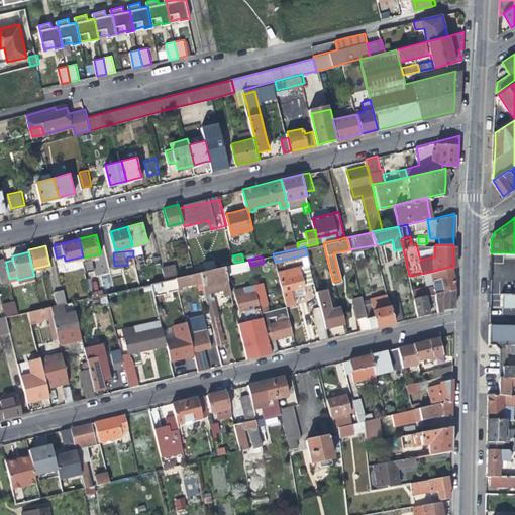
[(9,279),(6,264),(5,262),(4,258),(0,258),(0,279),(0,282),(9,279)]
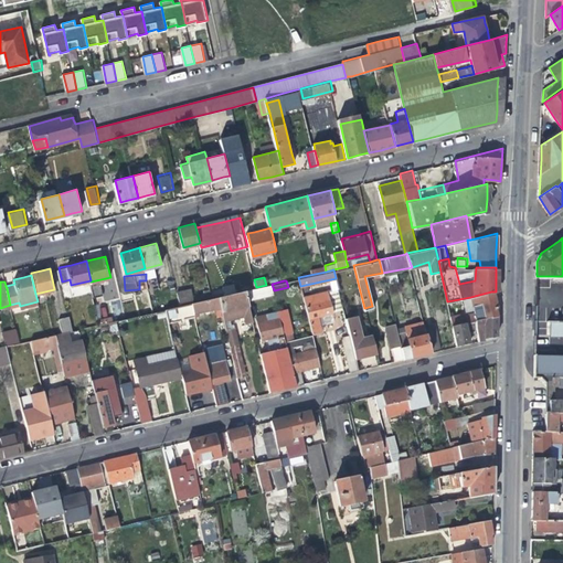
[(223,284),(225,294),(236,291),(234,282),(223,284)]
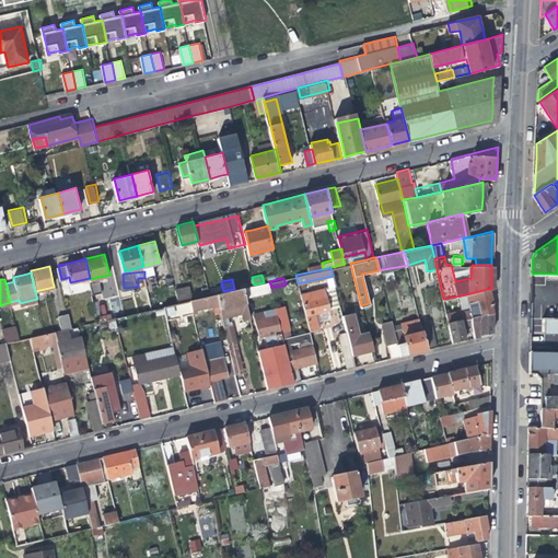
[(275,301),(271,288),(269,281),(264,282),(254,285),(243,287),(247,307),(275,301)]
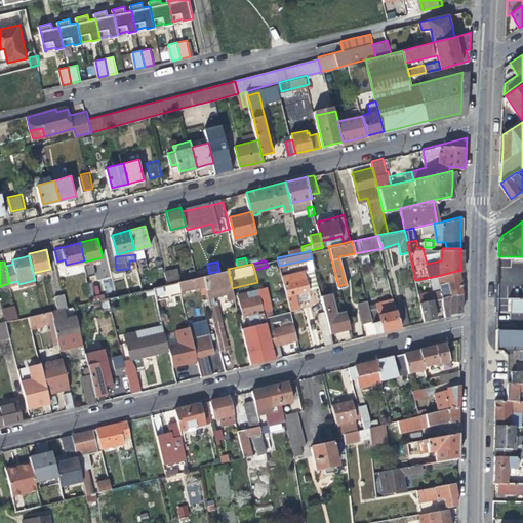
[(164,271),(167,283),(177,280),(198,276),(197,271),(178,275),(176,268),(164,271)]
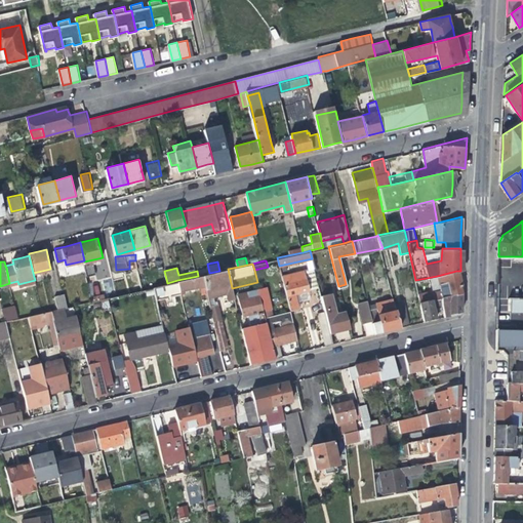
[(234,297),(232,288),(228,269),(219,271),(209,273),(202,275),(205,284),(210,310),(213,319),(215,330),(217,340),(219,349),(229,347),(218,303),(214,304),(213,295),(219,294),(227,292),(229,298),(234,297)]
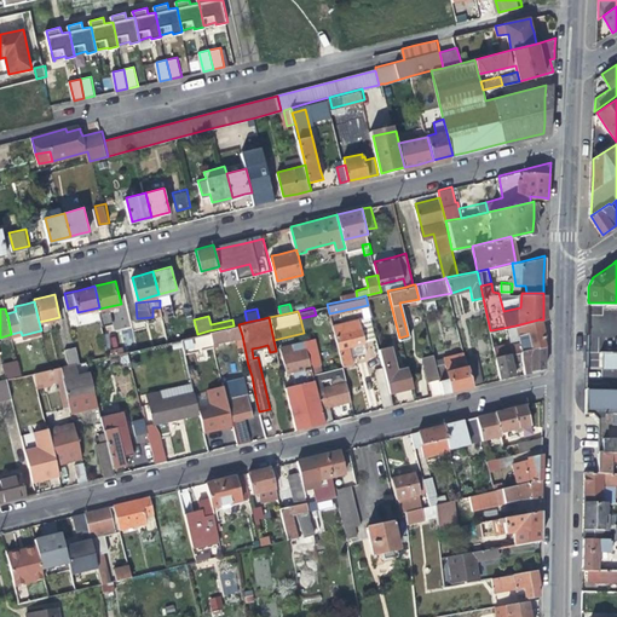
[(332,324),(342,365),(352,363),(349,346),(361,344),(364,342),(358,318),(332,324)]
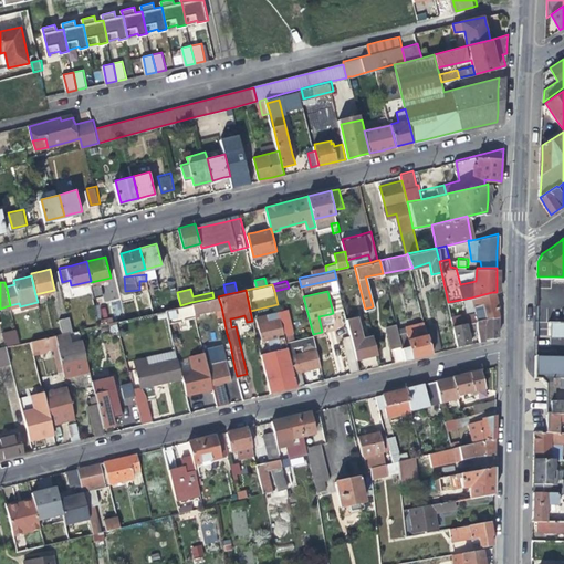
[(494,302),(492,292),(471,298),(473,312),(465,314),(466,321),(476,320),(495,315),(493,307),(495,307),(494,302)]
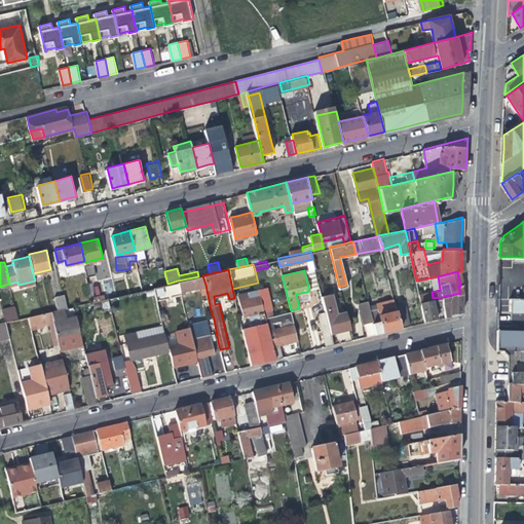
[(190,289),(206,285),(202,275),(198,276),(178,281),(181,295),(190,292),(190,289)]
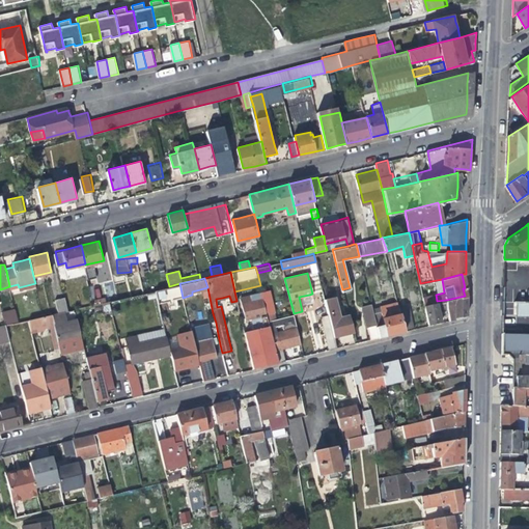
[(158,303),(183,298),(179,283),(169,286),(155,288),(158,303)]
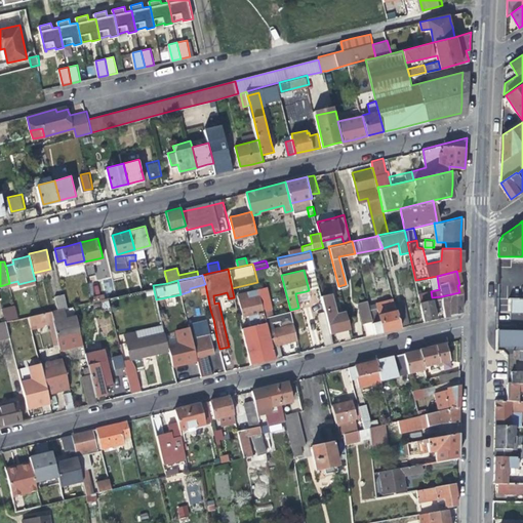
[(522,284),(498,283),(498,289),(497,296),(522,296),(522,284)]
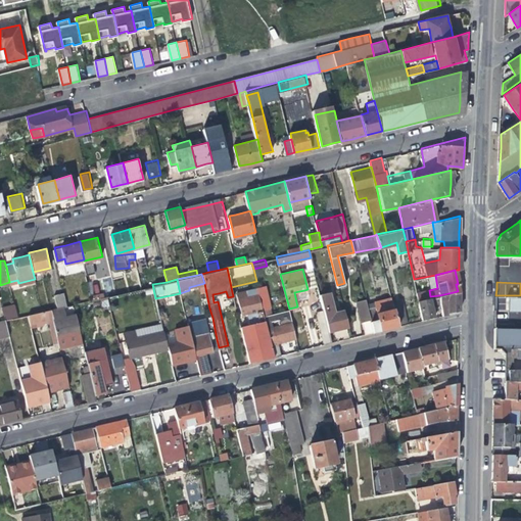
[(268,309),(270,308),(265,285),(257,286),(268,327),(274,354),(280,353),(278,341),(288,339),(294,337),(290,322),(272,327),(269,315),(268,309)]
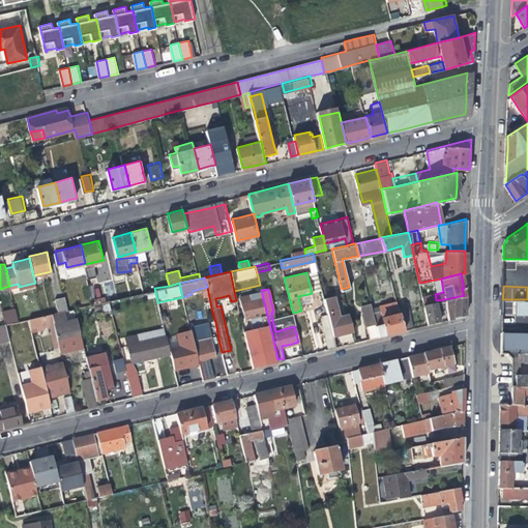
[(243,329),(253,367),(265,362),(277,359),(271,331),(270,331),(260,290),(239,295),(244,318),(252,317),(254,327),(243,329)]
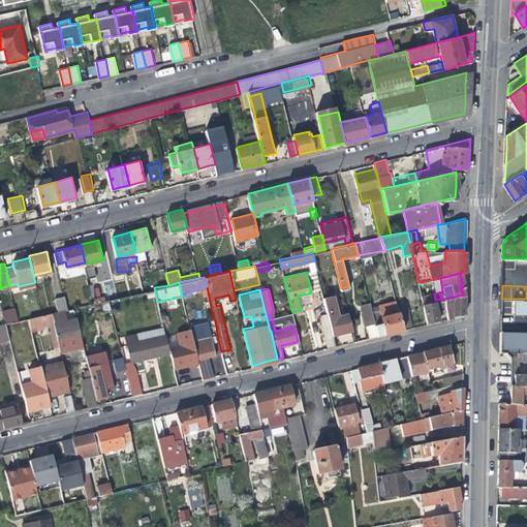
[(334,293),(323,297),(324,302),(327,311),(333,334),(343,331),(352,329),(347,311),(339,313),(334,293)]
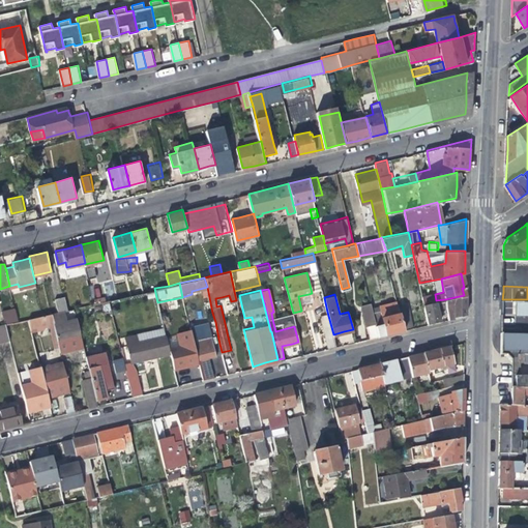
[(56,297),(60,310),(68,308),(65,295),(56,297)]
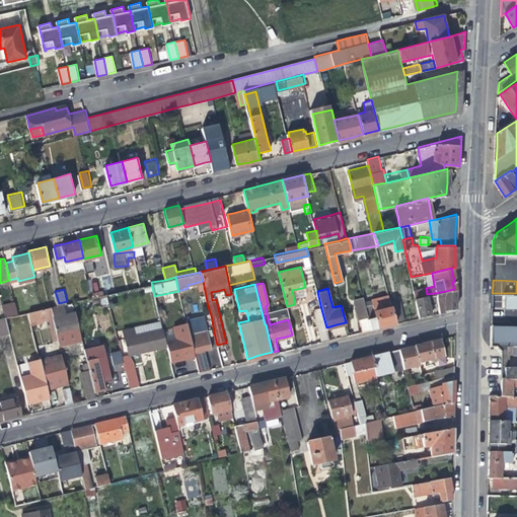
[(437,302),(439,311),(454,307),(454,296),(454,289),(436,293),(436,298),(437,302)]
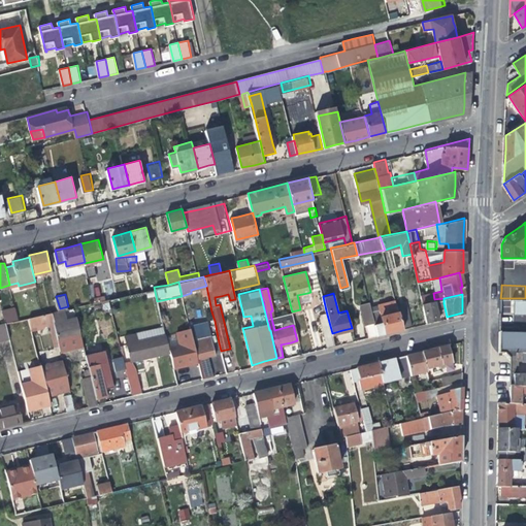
[(376,303),(369,305),(375,334),(390,330),(402,328),(396,304),(394,297),(375,301),(376,303)]
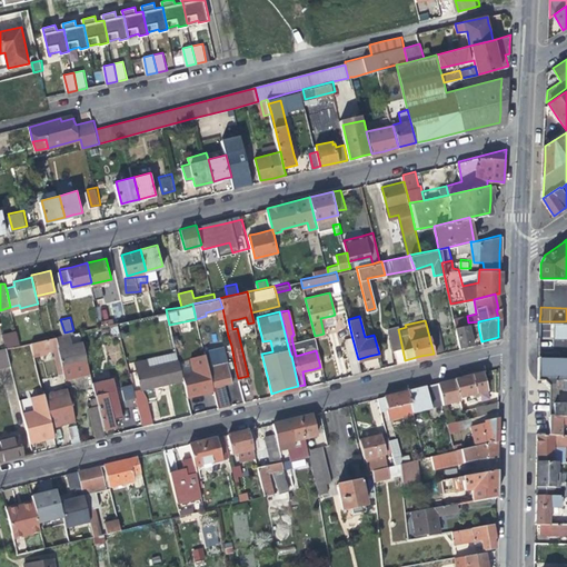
[(470,334),(479,331),(478,327),(478,321),(468,322),(455,326),(459,347),(467,345),(473,344),(470,334)]
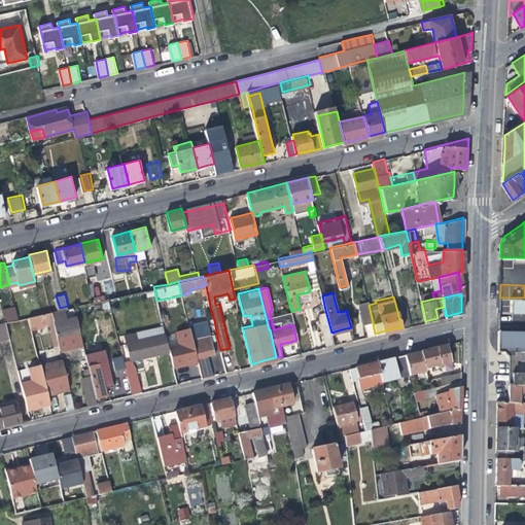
[(499,350),(504,350),(524,350),(524,298),(499,298),(499,304),(499,310),(515,310),(520,311),(524,311),(524,329),(499,329),(499,350)]
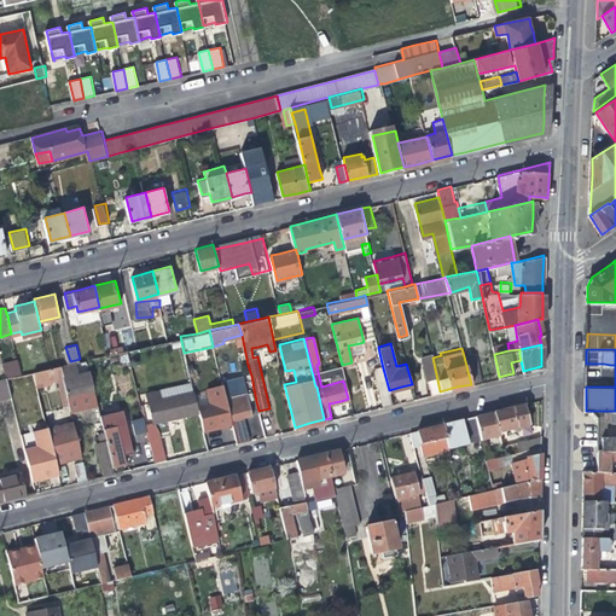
[(428,382),(430,394),(440,391),(433,358),(431,352),(420,354),(428,382)]
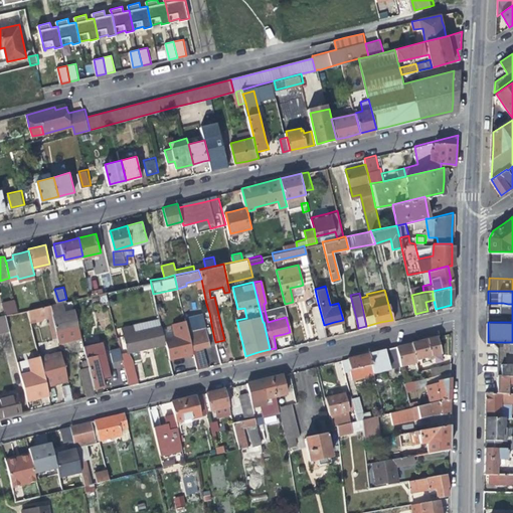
[(395,295),(386,297),(392,320),(400,318),(395,295)]
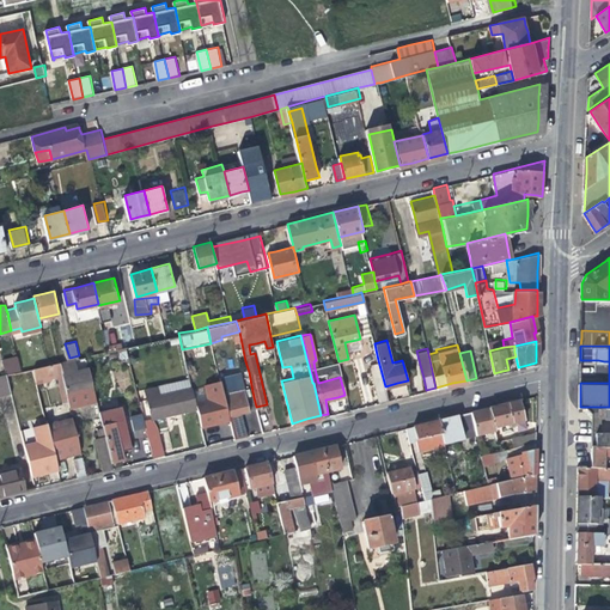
[(4,358),(6,371),(7,372),(20,368),(17,354),(4,358)]
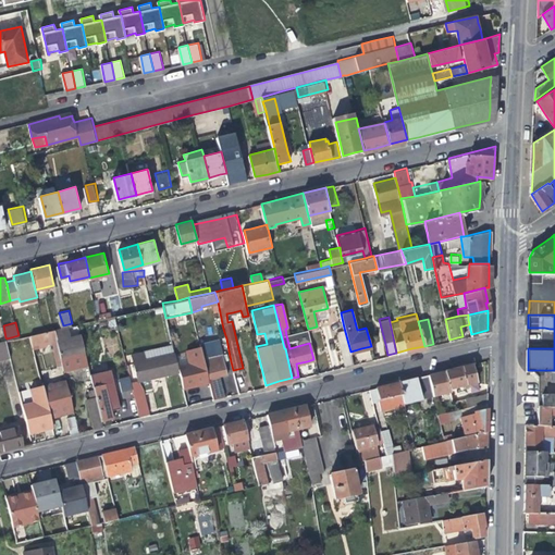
[(77,322),(72,323),(63,325),(56,328),(64,366),(64,368),(76,366),(87,364),(77,322)]
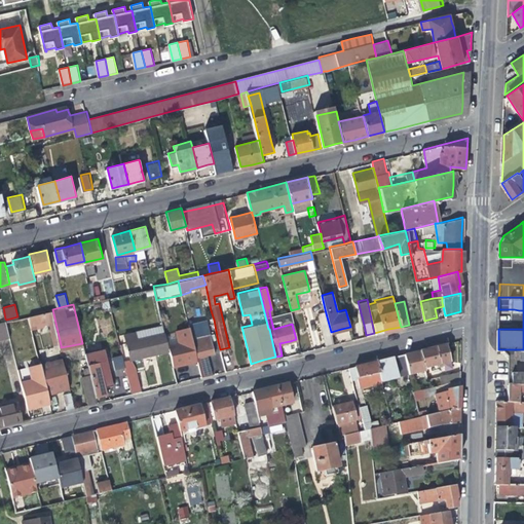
[(319,310),(327,344),(333,343),(331,332),(325,309),(319,310)]
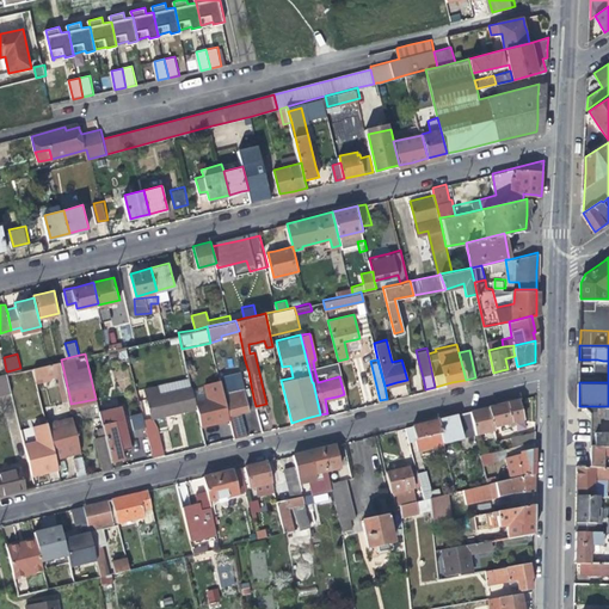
[(36,407),(44,406),(40,387),(38,381),(35,365),(20,368),(7,371),(11,387),(32,382),(35,388),(31,389),(36,407)]
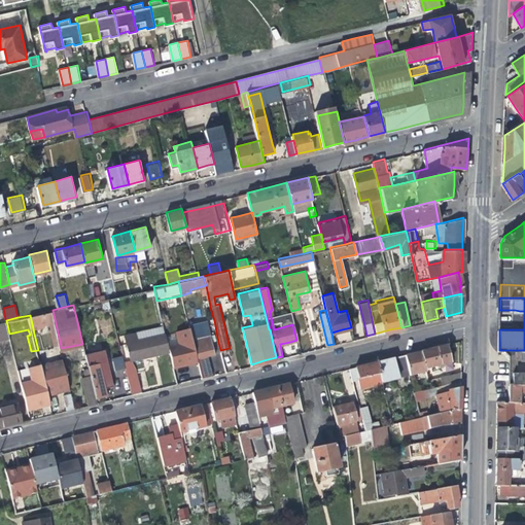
[(0,339),(9,337),(9,334),(6,320),(5,319),(0,320),(0,339)]
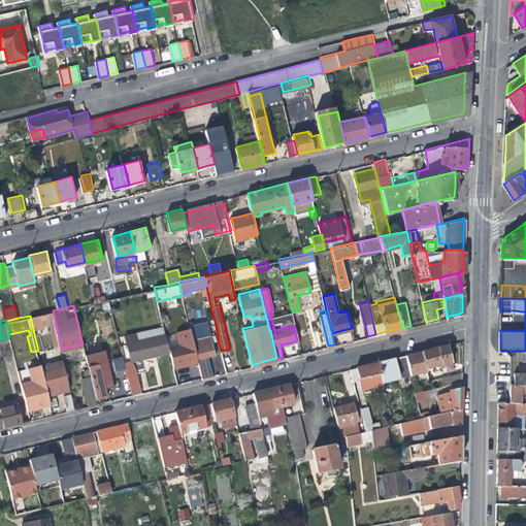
[(198,327),(200,336),(192,338),(196,357),(208,354),(215,353),(212,344),(210,334),(208,324),(207,322),(204,323),(205,325),(198,327)]
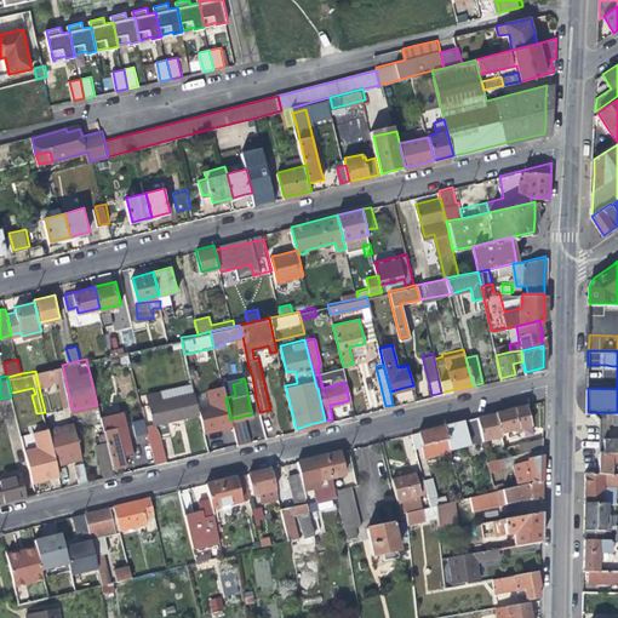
[(233,429),(223,389),(209,392),(212,406),(198,408),(206,436),(219,433),(233,429)]
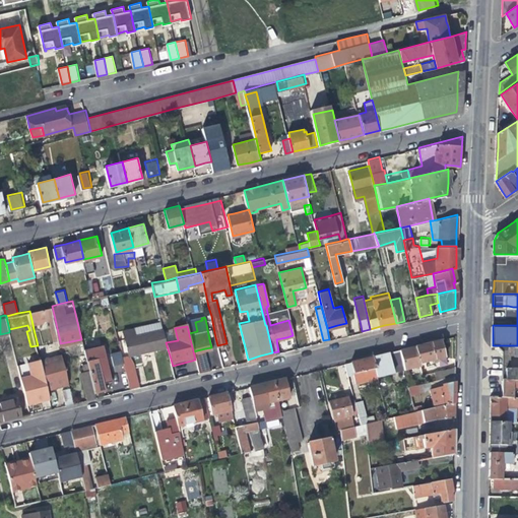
[(119,339),(119,341),(122,354),(152,348),(167,345),(166,342),(163,329),(119,339)]
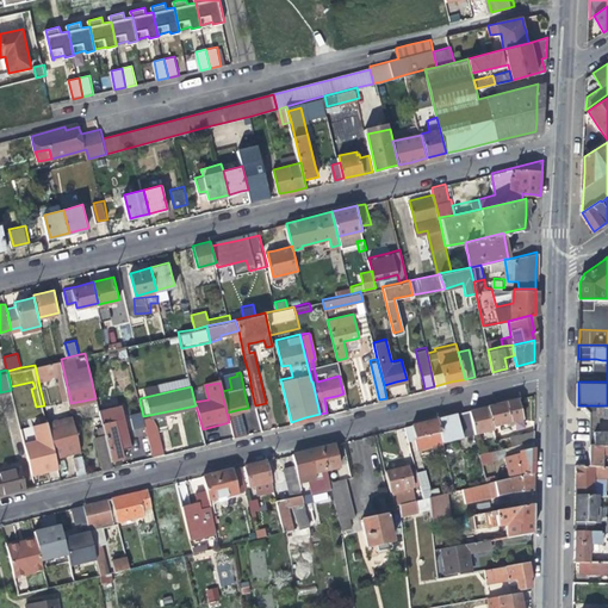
[(504,402),(489,407),(494,426),(523,419),(519,398),(504,402)]
